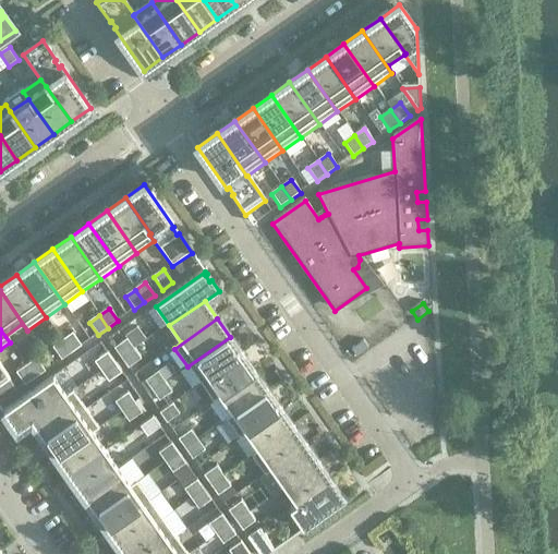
[(73,334),(62,341),(72,353),(82,347),(73,334)]
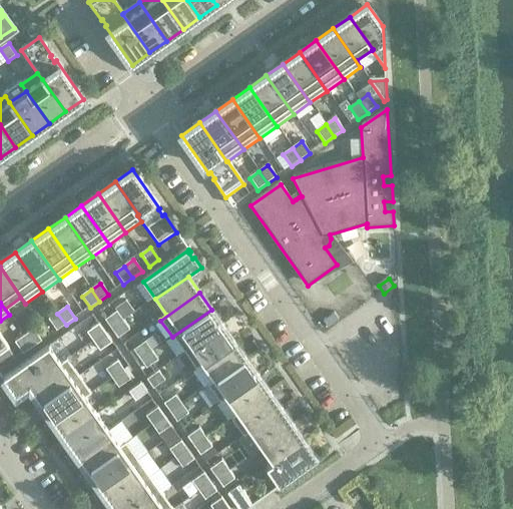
[(223,327),(211,310),(172,337),(184,354),(223,327)]
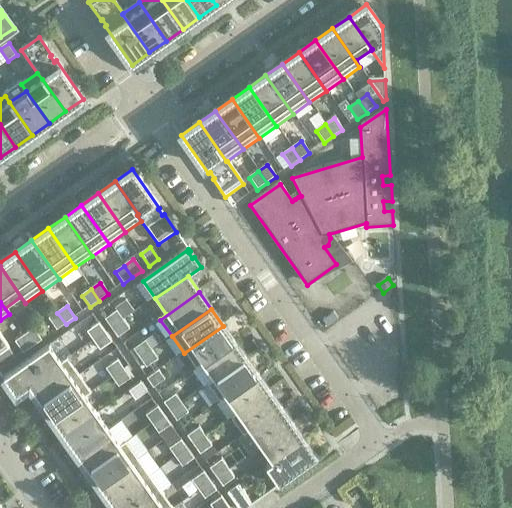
[(116,312),(105,320),(111,329),(123,321),(116,312)]
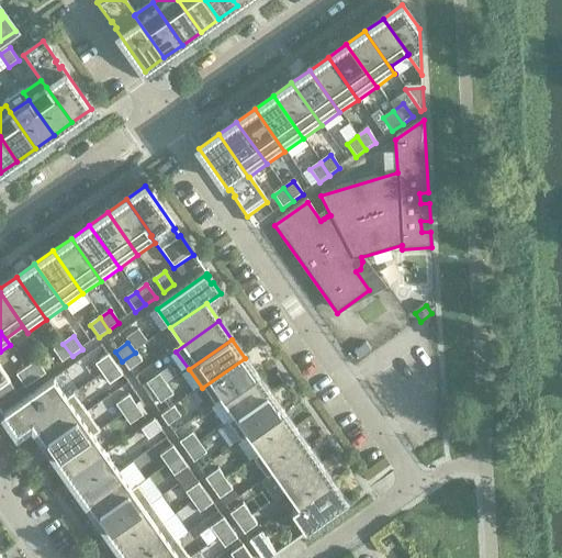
[(72,356),(63,344),(53,350),(62,364),(72,356)]
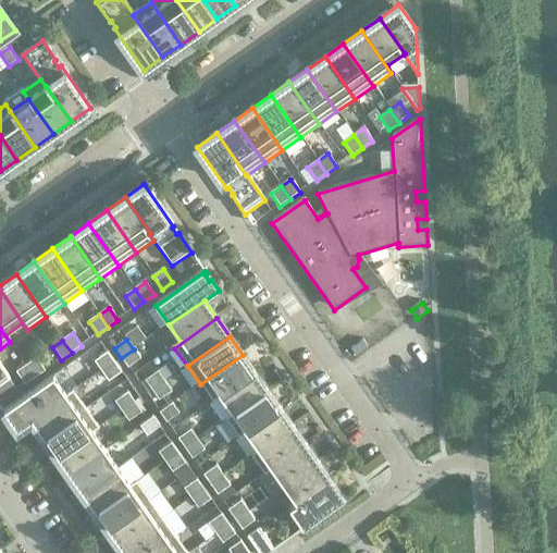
[(363,342),(351,351),(357,358),(369,349),(363,342)]
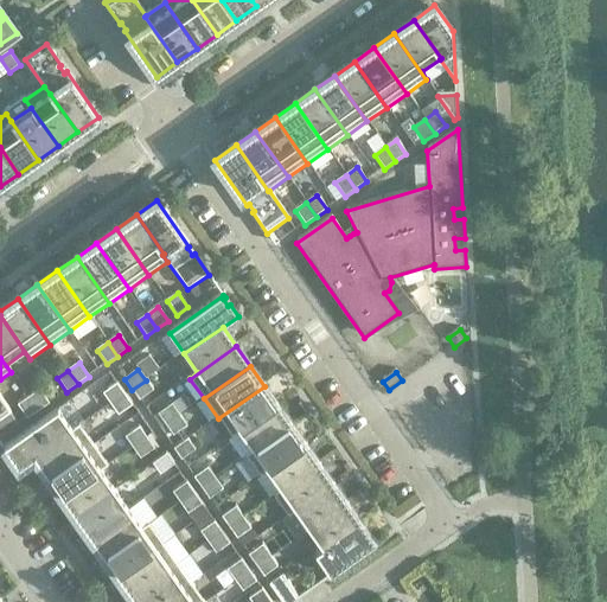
[(153,391),(146,380),(132,390),(140,402),(153,391)]
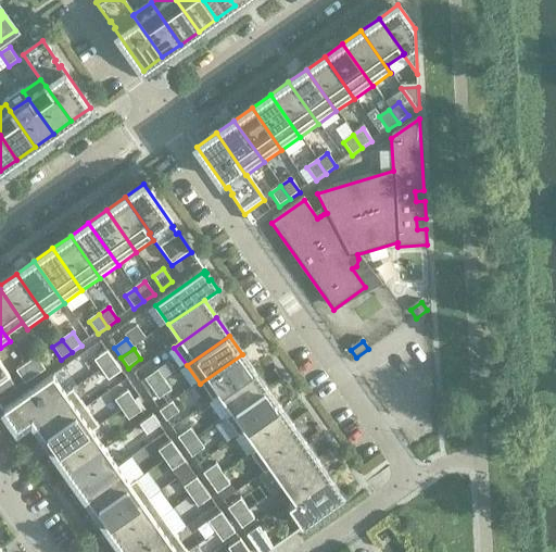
[(114,363),(106,353),(95,362),(101,372),(114,363)]
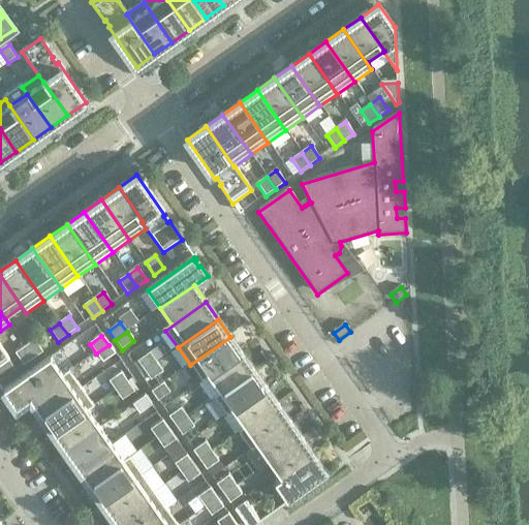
[(243,353),(230,337),(190,365),(203,382),(243,353)]
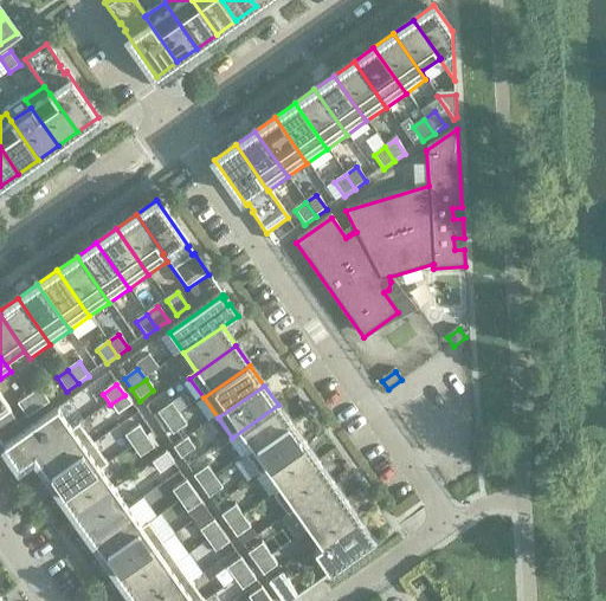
[(39,389),(28,398),(38,412),(50,404),(39,389)]
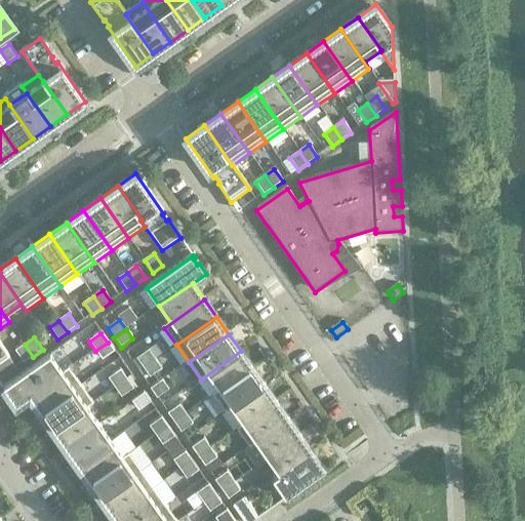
[(114,352),(108,343),(95,351),(103,360),(114,352)]
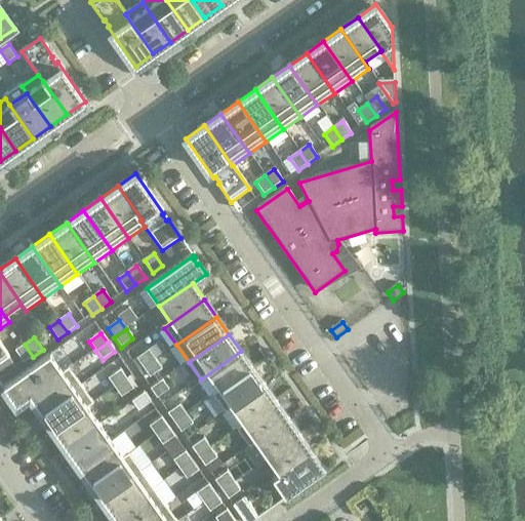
[(0,364),(9,358),(0,345),(0,364)]
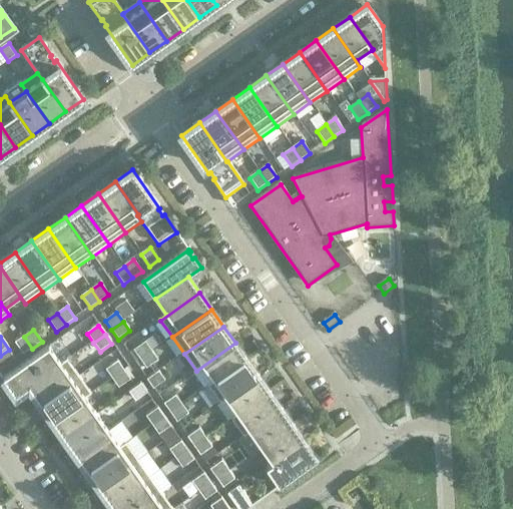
[(32,349),(24,337),(15,343),(23,355),(32,349)]
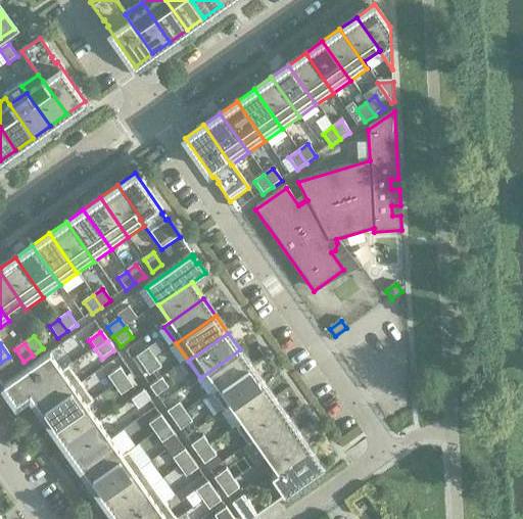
[(148,349),(136,358),(143,367),(154,359),(148,349)]
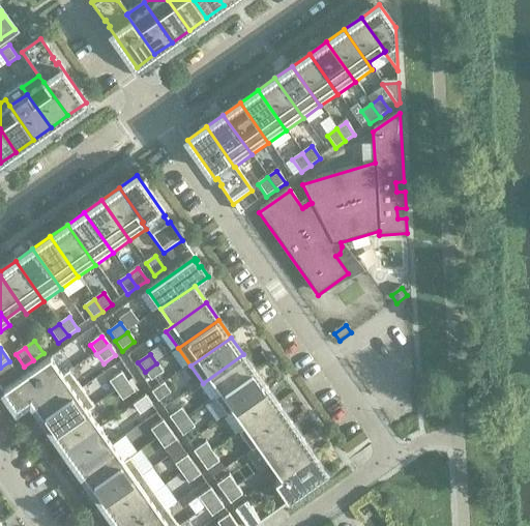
[(255,372),(243,354),(203,383),(209,379),(221,395),(214,399),(214,400),(255,372)]
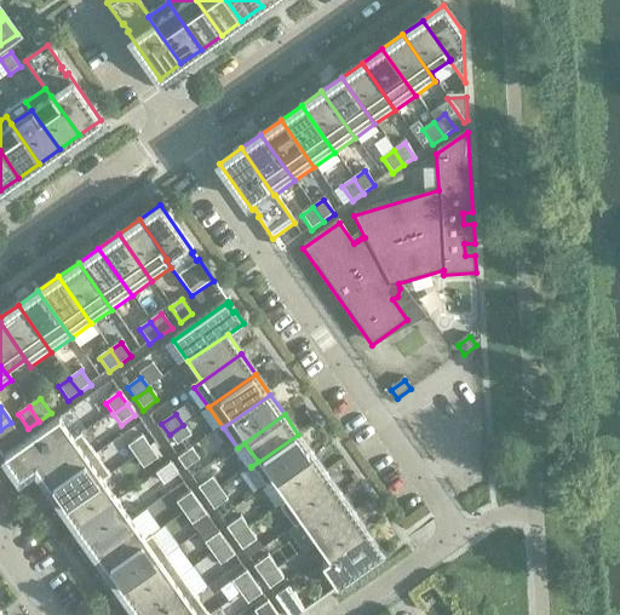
[(74,441),(59,420),(4,459),(6,461),(7,460),(12,467),(11,469),(19,481),(35,470),(35,469),(81,436),(81,435),(74,441)]
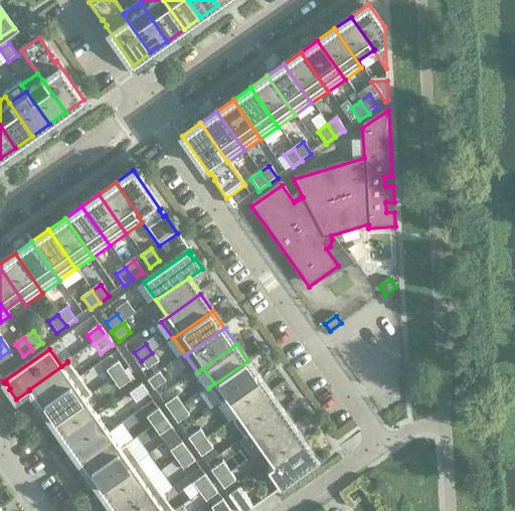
[(9,351),(0,357),(0,371),(16,360),(9,351)]
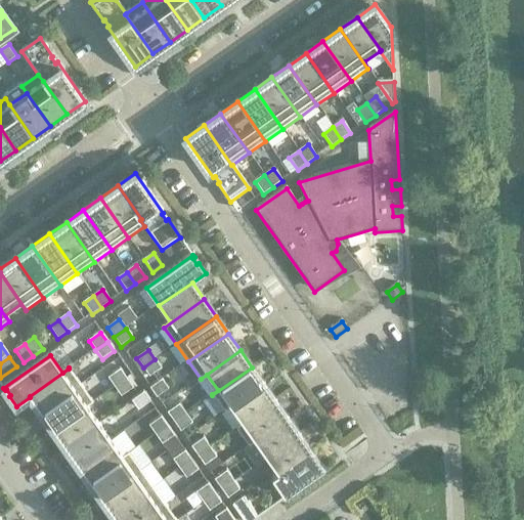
[(162,369),(155,359),(143,367),(149,377),(162,369)]
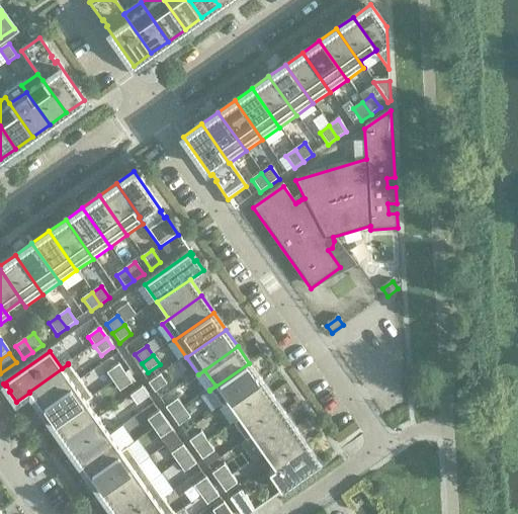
[(261,380),(249,363),(209,391),(222,408),(261,380)]
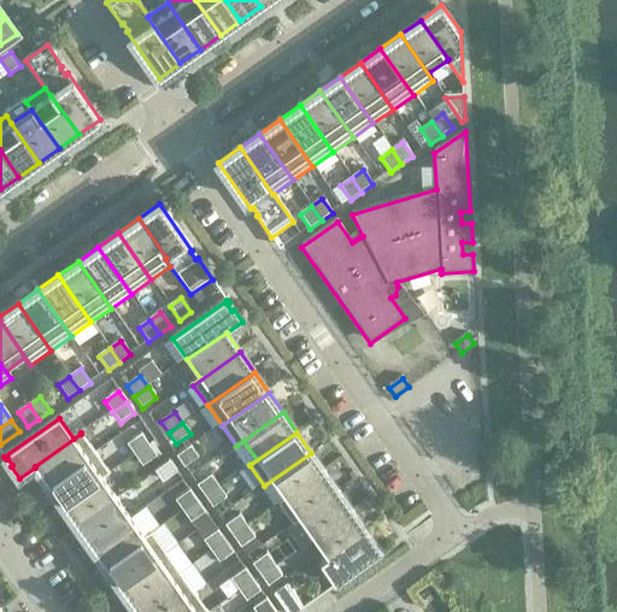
[(95,454),(81,434),(35,466),(35,468),(48,487),(95,454)]
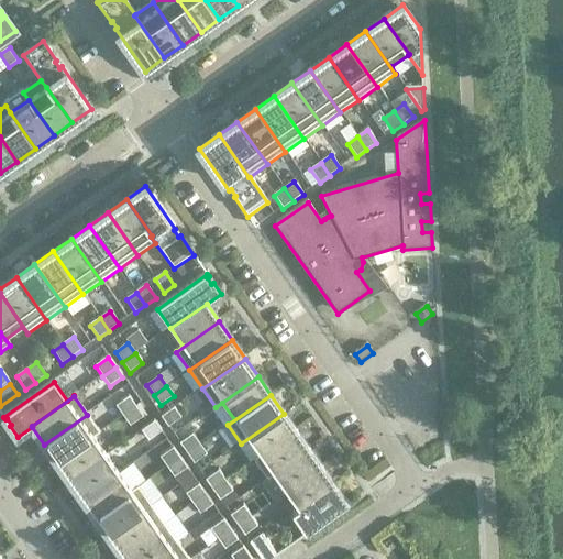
[(136,408),(129,397),(116,407),(123,417),(136,408)]
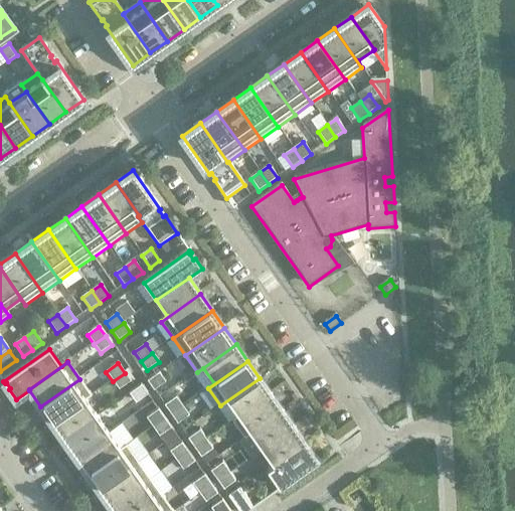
[(131,382),(125,373),(113,381),(119,390),(131,382)]
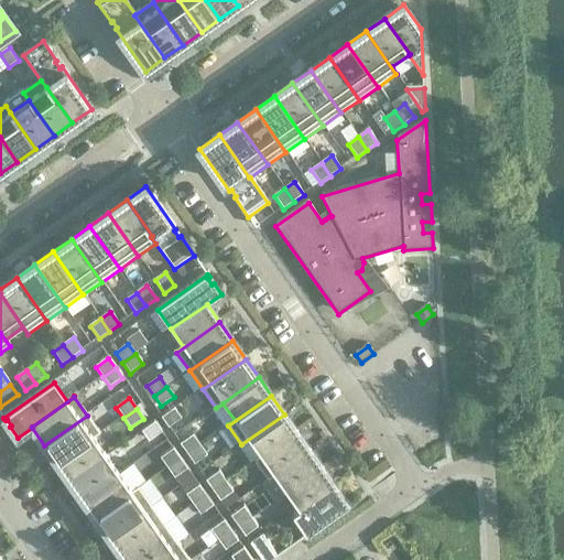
[(174,409),(166,415),(161,418),(169,429),(182,420),(174,409)]
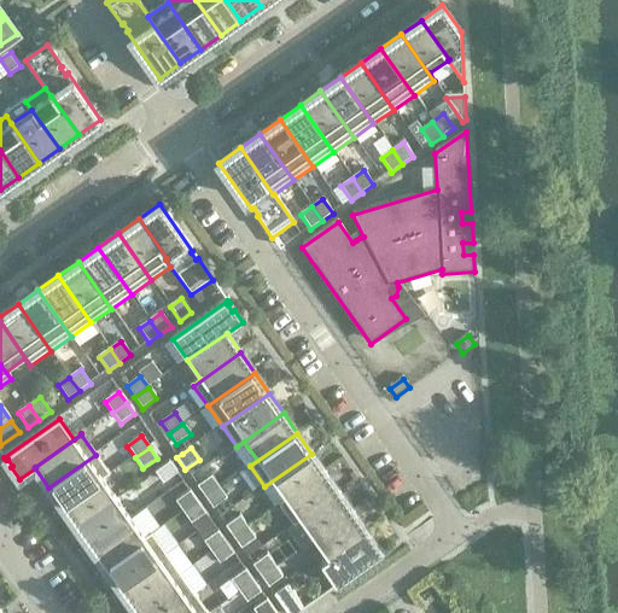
[(326,473),(312,454),(264,486),(266,488),(273,482),(286,501),(278,506),(279,507),(326,473)]
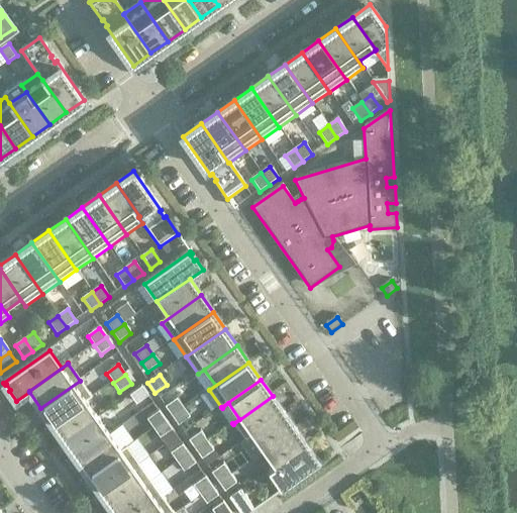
[(92,398),(80,381),(40,408),(53,425),(92,398)]
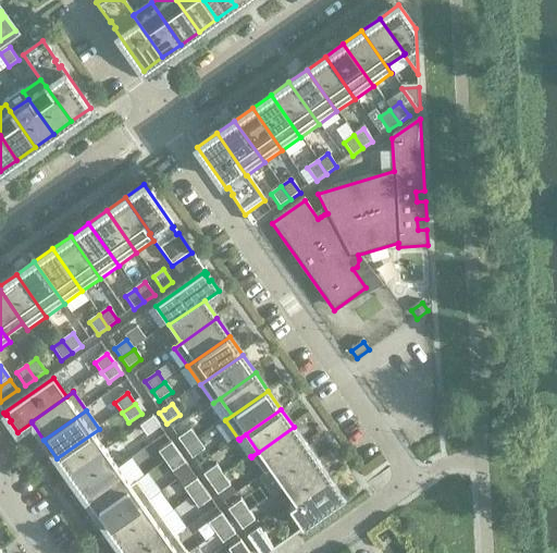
[(152,418),(147,421),(139,427),(147,438),(160,428),(152,418)]
